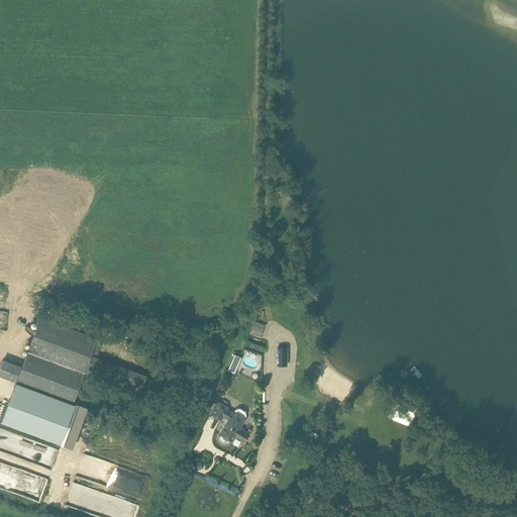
[(103,339),(40,316),(16,381),(74,402),(85,373),(140,393),(146,375),(92,354),(93,351),(98,353),(103,339)]
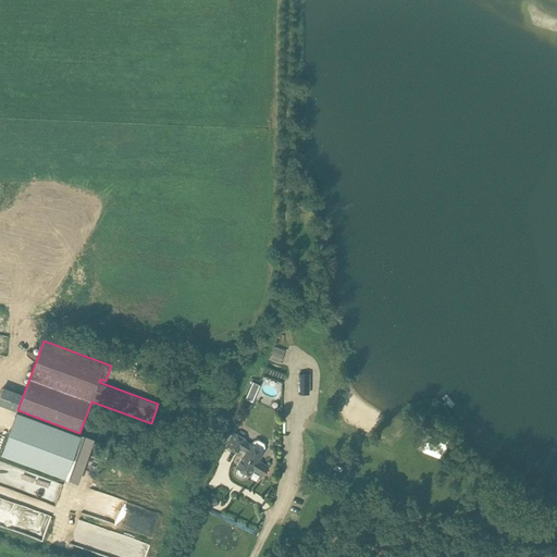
[(270,359),(281,363),(285,349),(274,346),(270,359)]
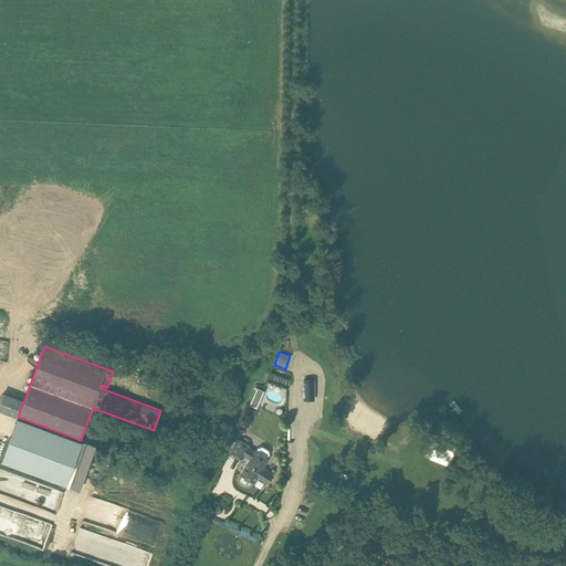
[(315,379),(304,378),(303,400),(314,400),(315,379)]
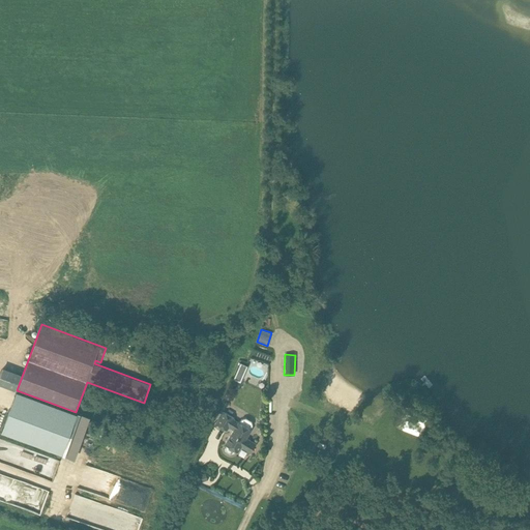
[(248,365),(240,362),(233,380),(241,383),(248,365)]
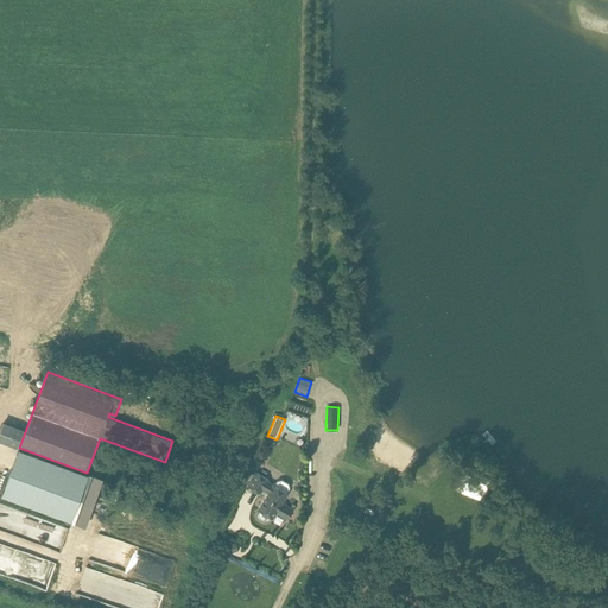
[(0,442),(18,449),(25,430),(2,422),(0,428),(0,442)]
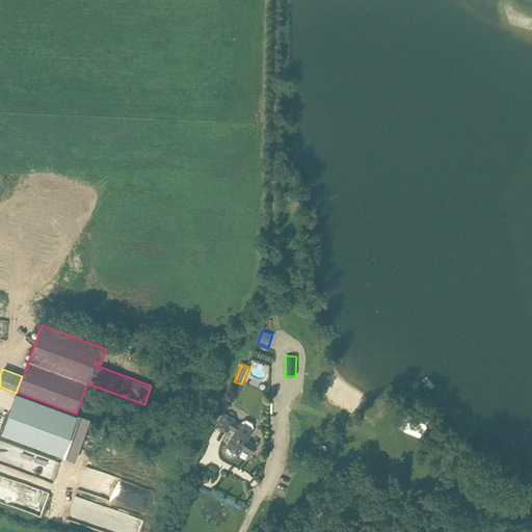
[(17,393),(1,434),(60,456),(76,415),(17,393)]
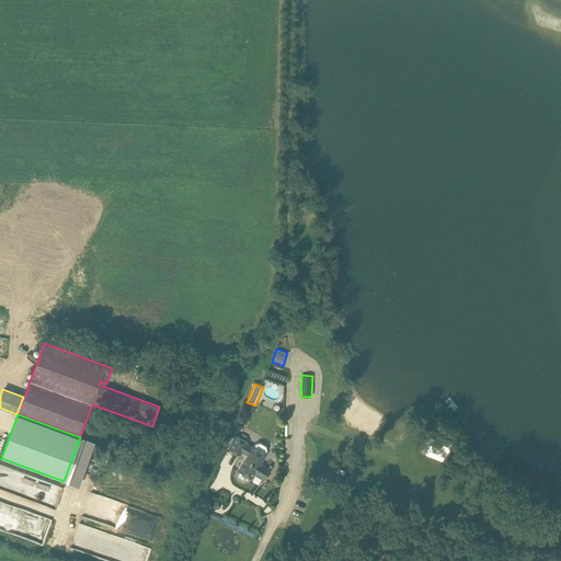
[(236,435),(228,448),(241,456),(242,453),(247,456),(245,459),(238,470),(240,471),(238,474),(239,478),(244,481),(248,480),(250,477),(251,478),(254,472),(265,479),(271,470),(261,464),(265,455),(266,450),(266,446),(260,443),(256,444),(253,448),(248,445),(249,443),(236,435)]
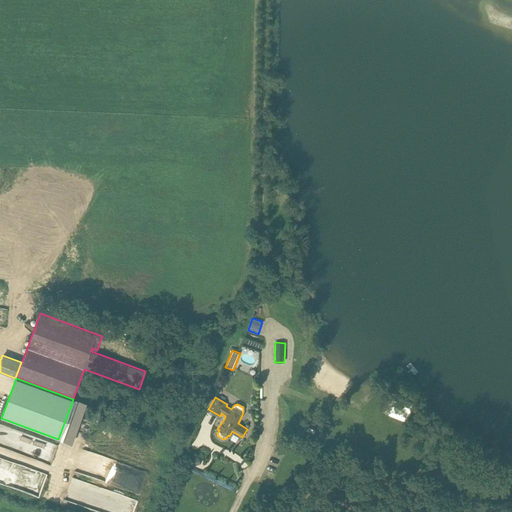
[(405,400),(402,408),(390,404),(386,414),(406,421),(413,403),(405,400)]
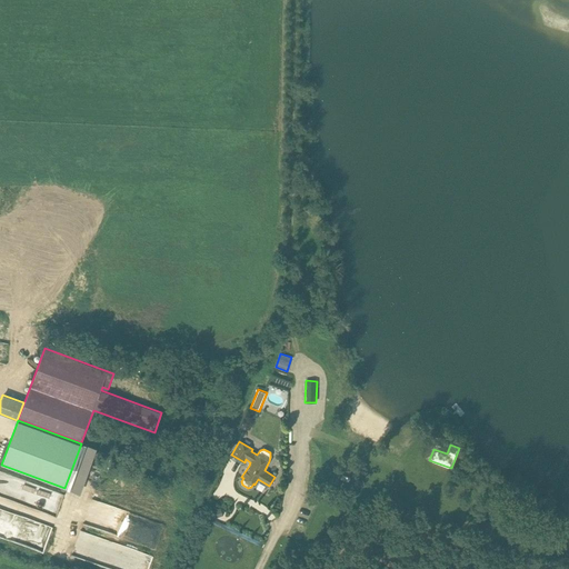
[(225,510),(221,508),(216,510),(213,512),(215,516),(218,517),(223,515),(226,512),(225,510)]
